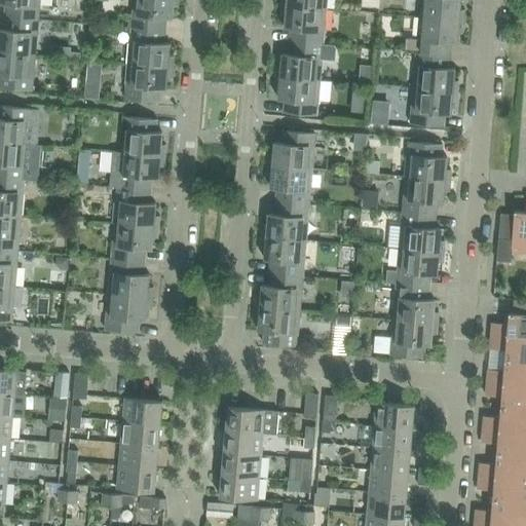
[(0,0),(0,3),(10,4),(9,17),(38,21),(39,0),(0,0)]
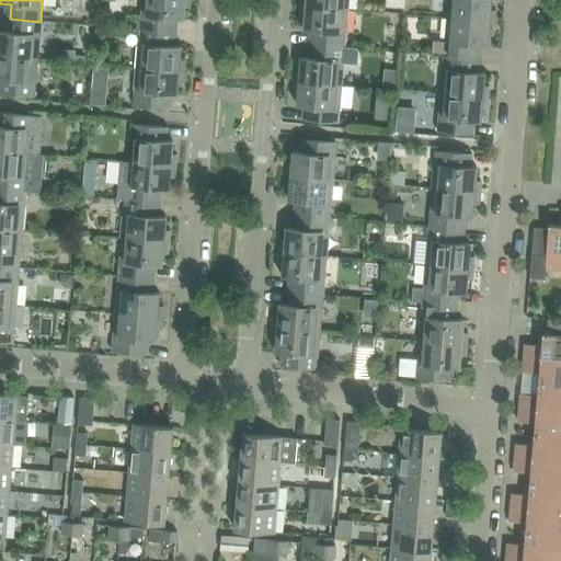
[(190,0),(142,0),(140,30),(171,33),(172,19),(183,20),(184,7),(190,8),(190,0)]
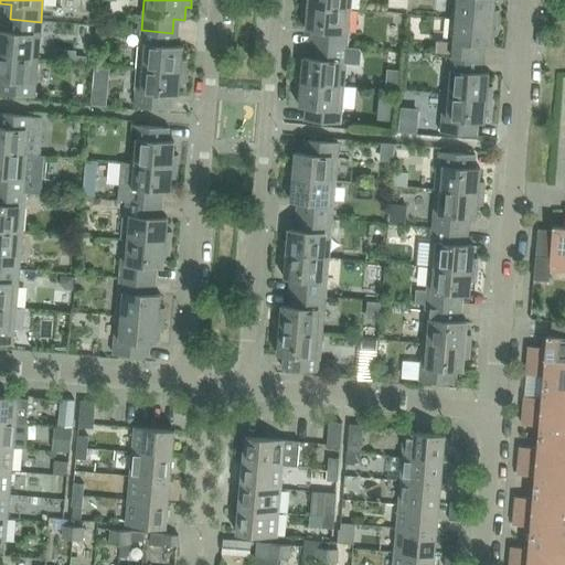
[(302,0),(302,6),(350,10),(350,0),(302,0)]
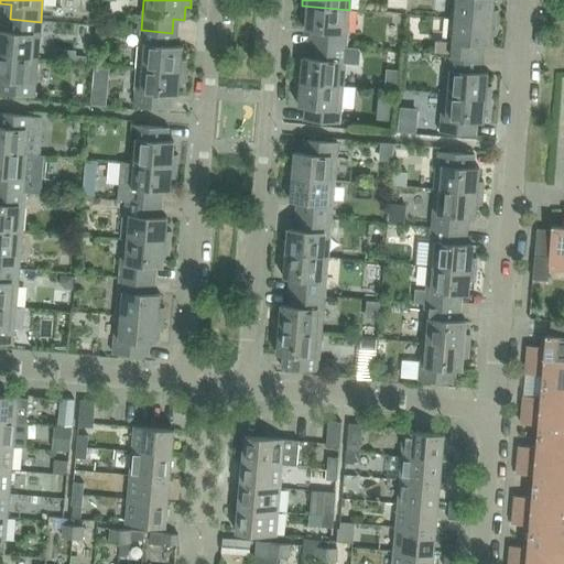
[(451,0),(449,19),(497,23),(498,11),(492,10),(494,0),(451,0)]
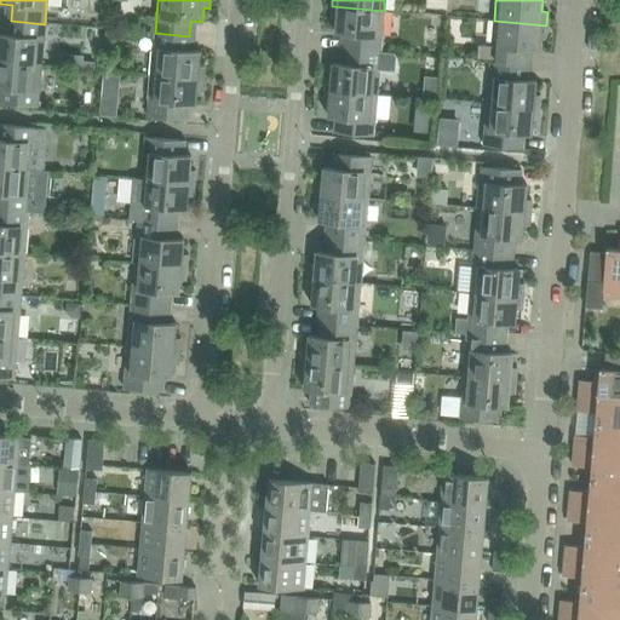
[(348,34),(346,50),(380,53),(380,52),(384,11),(332,6),(331,19),(337,19),(336,33),(348,34)]
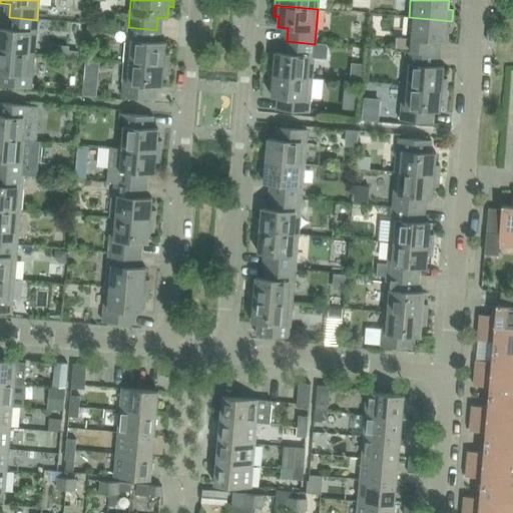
[(0,51),(34,54),(37,20),(9,17),(8,29),(0,28),(0,51)]
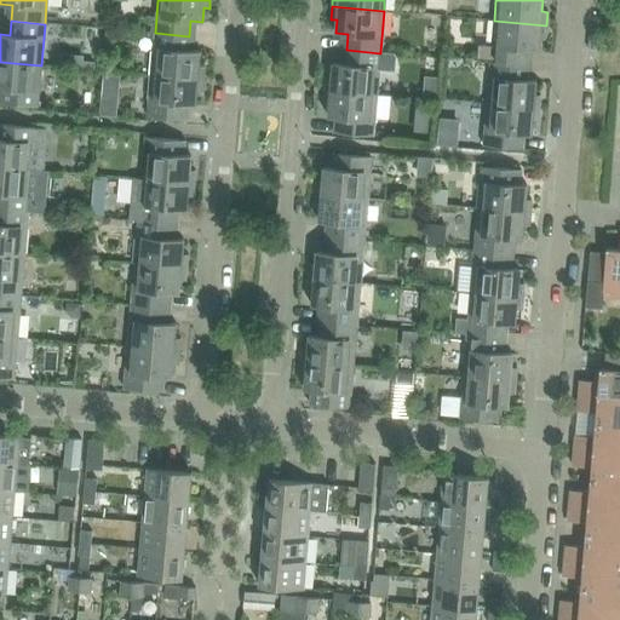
[(478,62),(491,63),(524,65),(526,50),(539,51),(540,38),(545,38),(546,26),(494,21),(492,47),(480,46),(478,62)]
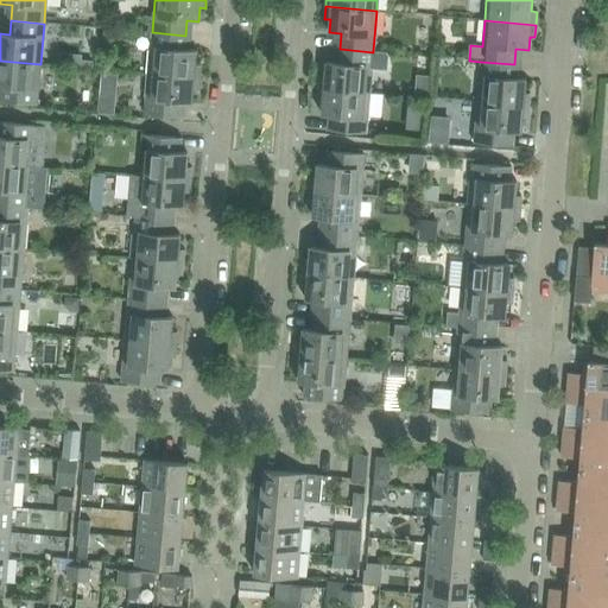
[(152,32),(149,74),(200,78),(201,65),(195,64),(196,51),(184,50),(185,36),(152,32)]
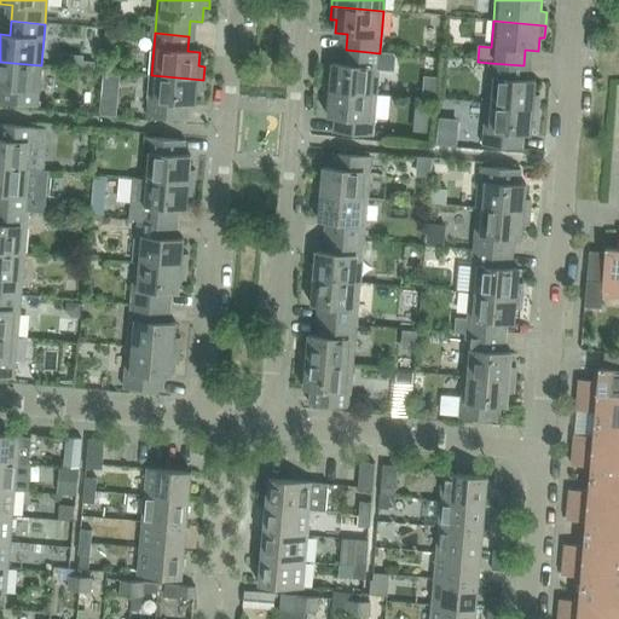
[(380,52),(380,53),(346,50),(345,64),(333,63),(331,77),(325,76),(324,91),(376,94),(379,69),(393,70),(394,53),(380,52)]
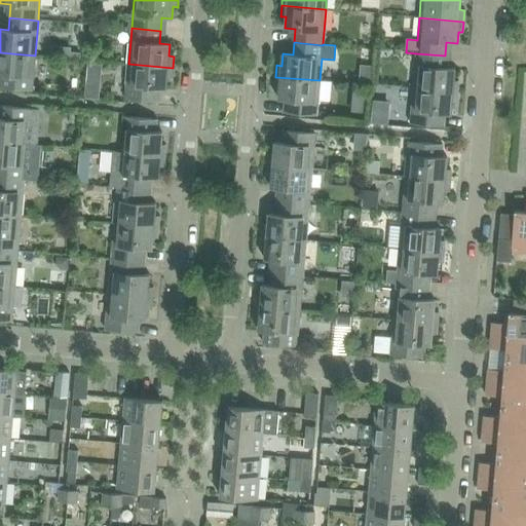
[(35,55),(0,52),(0,75),(4,76),(3,88),(32,91),(35,55)]
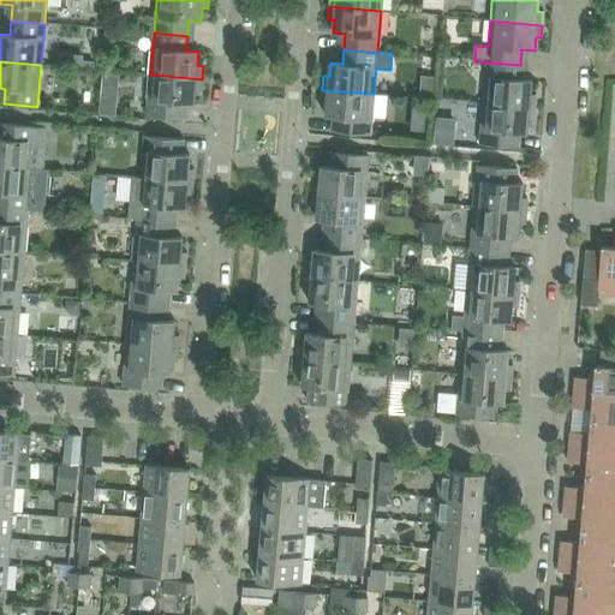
[(520,65),(487,63),(483,103),(535,108),(536,95),(530,94),(531,81),(519,79),(520,65)]
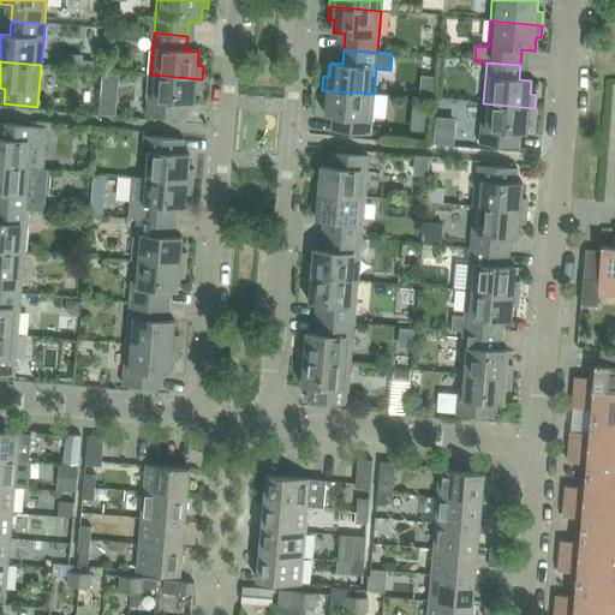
[(202,79),(150,75),(147,117),(180,119),(181,105),(193,106),(195,91),(201,93),(202,79)]
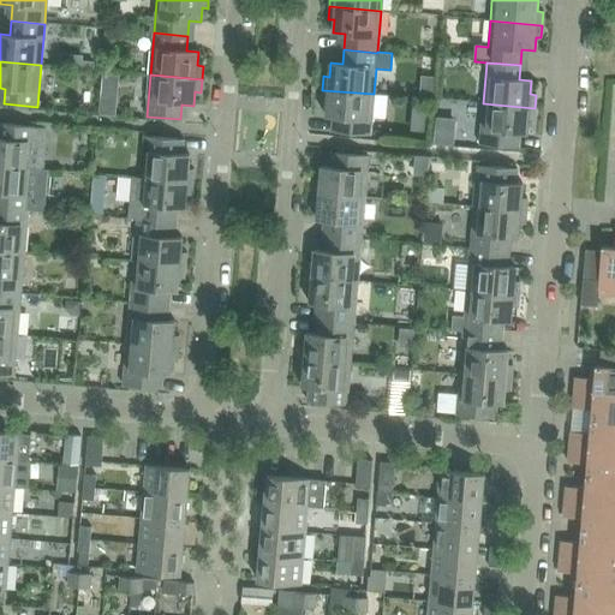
[(374,94),(322,90),(321,103),(327,103),(326,118),(338,118),(336,133),(370,136),(374,94)]
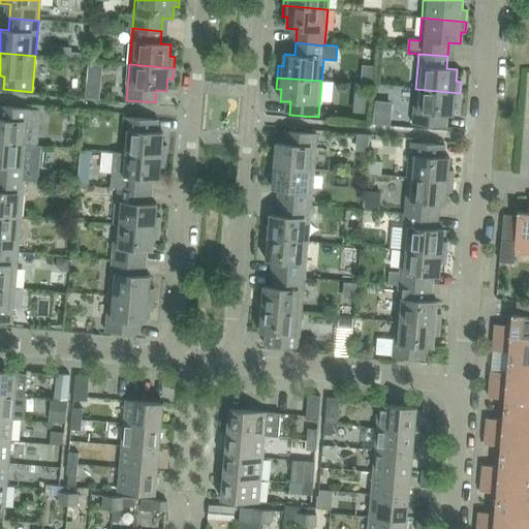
[(460,93),(415,89),(412,125),(441,127),(442,115),(453,116),(454,104),(459,104),(460,93)]
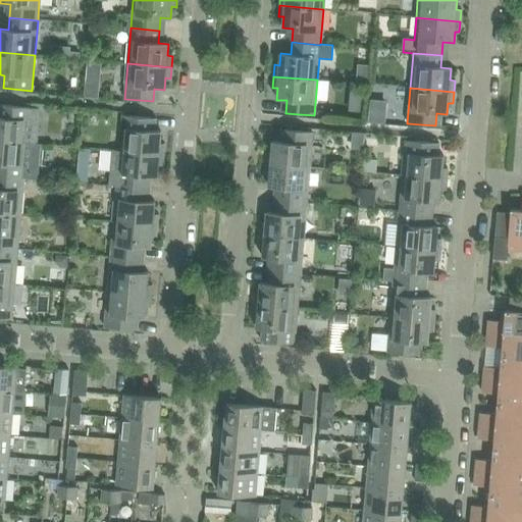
[(0,141),(27,143),(37,144),(39,121),(29,120),(30,108),(2,105),(0,117),(0,141)]
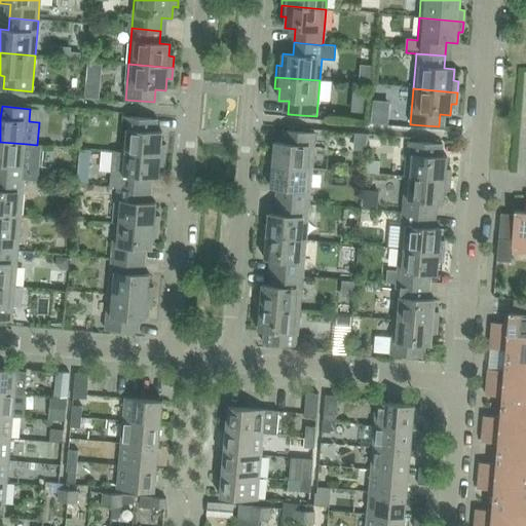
[(123,117),(120,152),(164,156),(165,145),(161,145),(162,133),(151,132),(152,119),(123,117)]
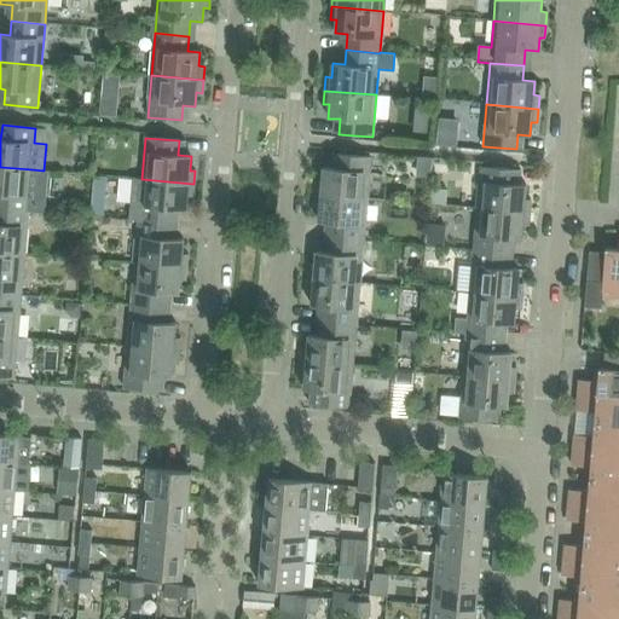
[(317,181),(316,195),(368,200),(371,157),(337,155),(336,168),(323,167),(322,181),(317,181)]
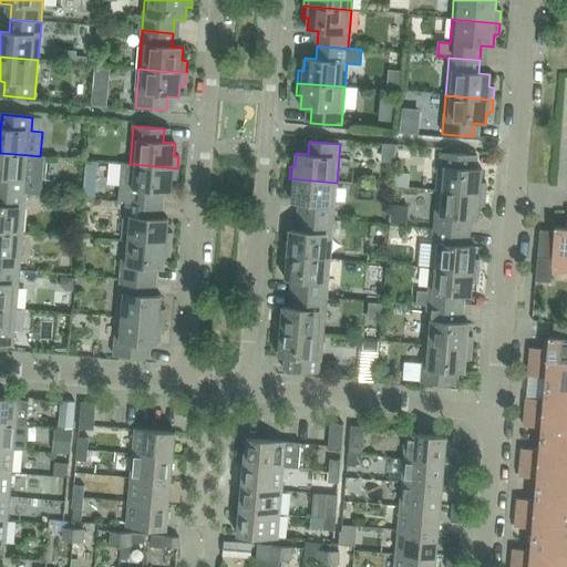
[(0,192),(26,194),(29,155),(0,153),(0,192)]
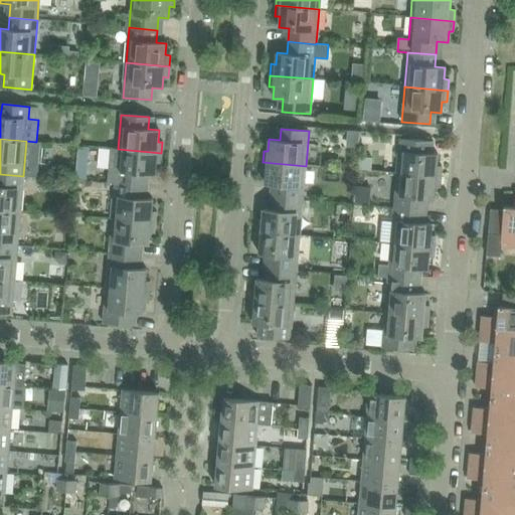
[(397,174),(441,177),(442,166),(437,166),(438,154),(427,153),(428,141),(400,139),(397,174)]
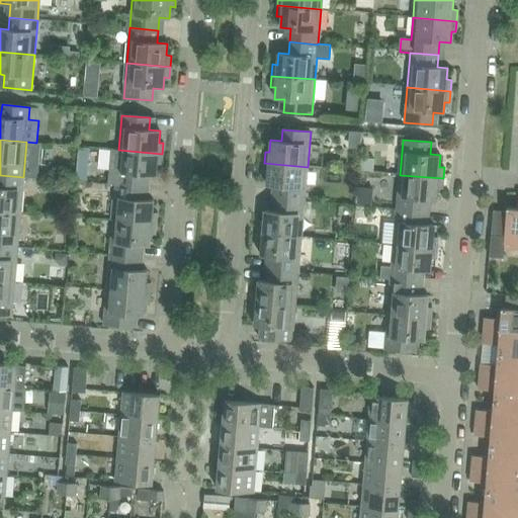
[(111,150),(108,185),(115,185),(144,188),(145,175),(156,176),(157,165),(161,165),(162,154),(118,150),(111,150)]
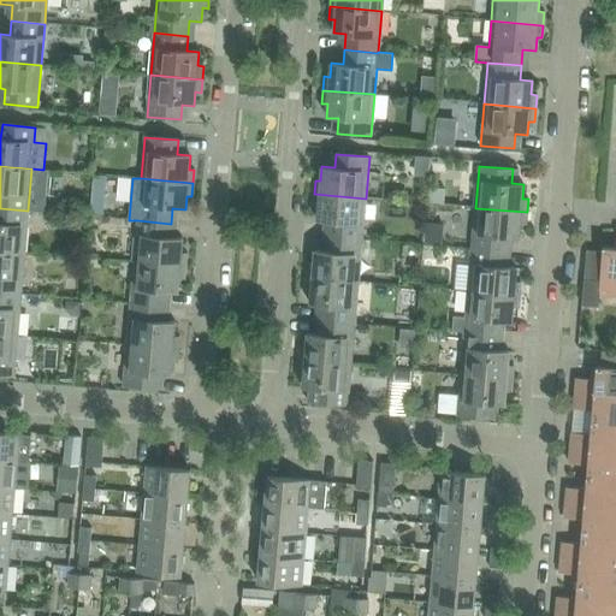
[(330,223),(329,237),(362,240),(366,199),(314,194),(313,207),(318,207),(317,221),(330,223)]
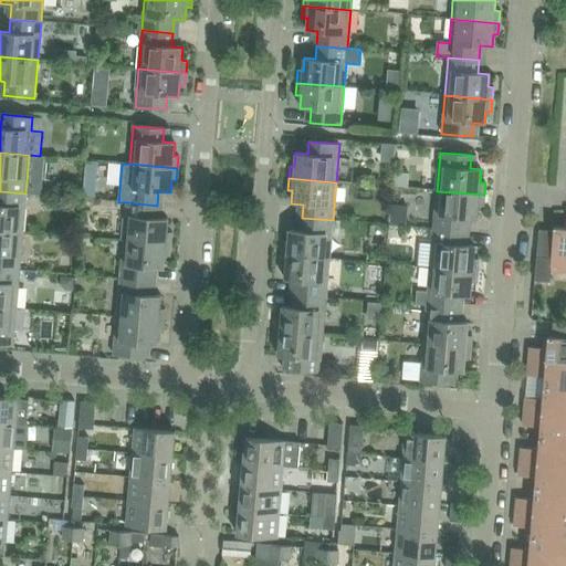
[(0,230),(22,232),(25,194),(0,191),(0,230)]
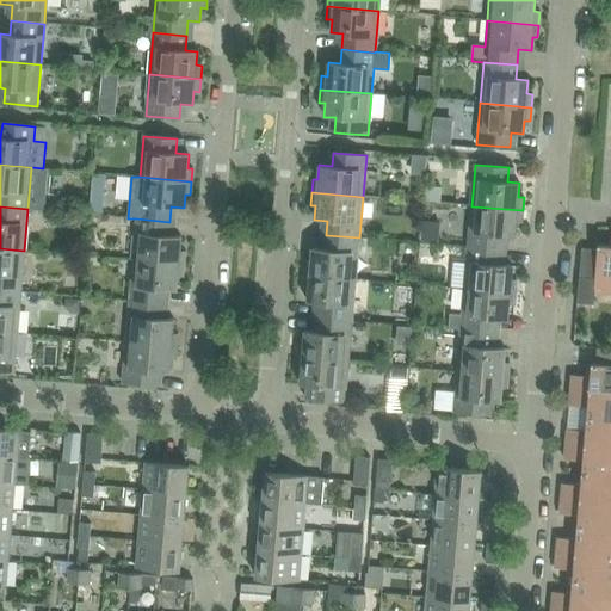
[(523,210),(471,207),(468,247),(500,251),(503,236),(514,238),(516,223),(522,223),(523,210)]
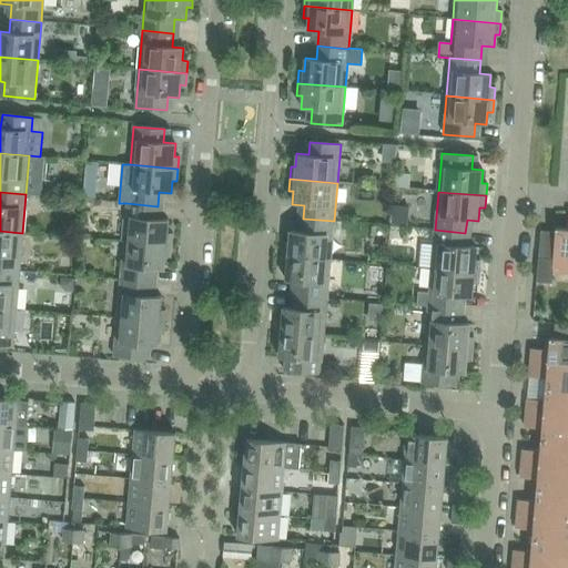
[(127,203),(123,242),(171,246),(172,233),(166,233),(168,220),(156,219),(158,206),(127,203)]
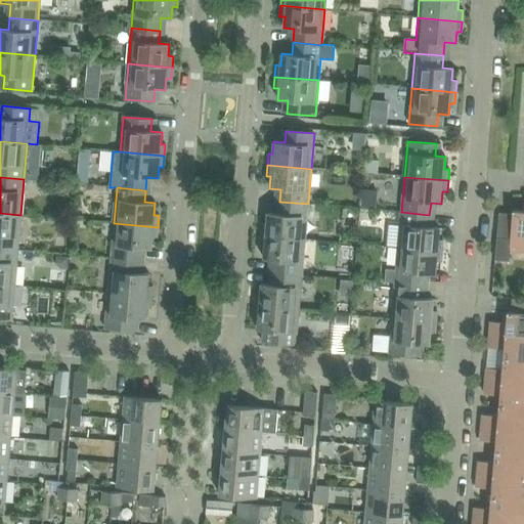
[(262,224),(261,235),(305,239),(308,204),(279,202),(278,214),(267,213),(266,224),(262,224)]
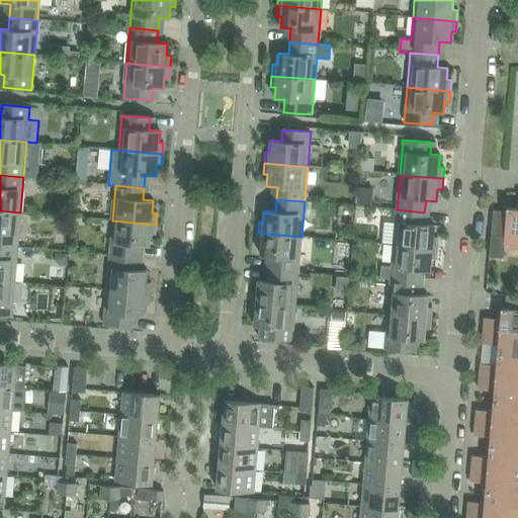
[(504,248),(517,248),(517,201),(517,208),(507,207),(506,211),(493,210),(489,257),(503,258),(504,248)]
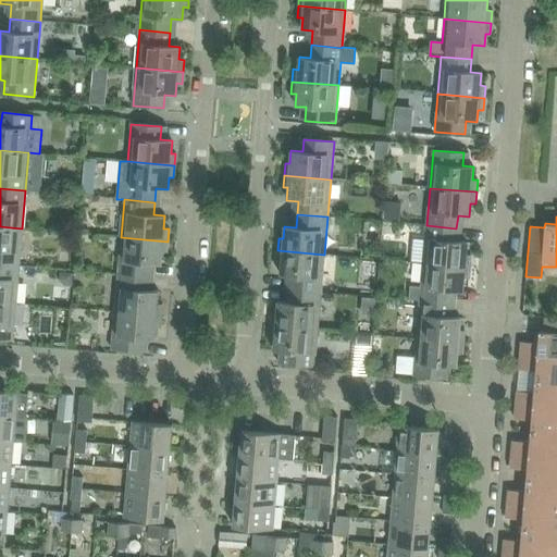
[(426,225),(423,263),(470,268),(471,256),(466,255),(467,242),(455,242),(456,229),(426,225)]
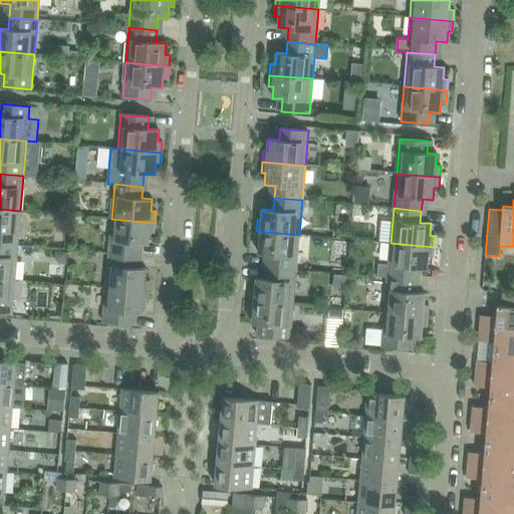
[(20,211),(0,209),(0,244),(17,246),(20,211)]
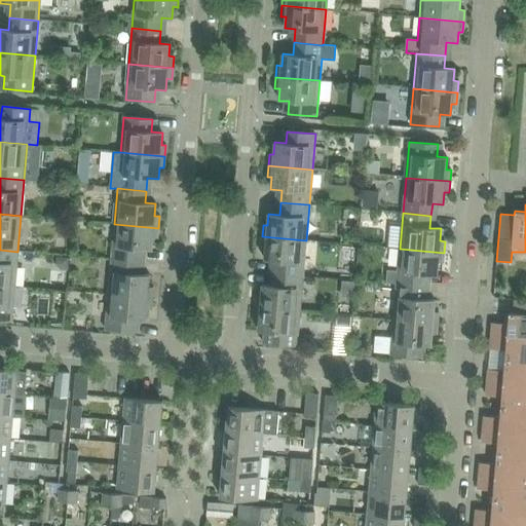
[(114,224),(111,259),(140,262),(141,250),(151,251),(153,238),(157,238),(158,228),(114,224)]
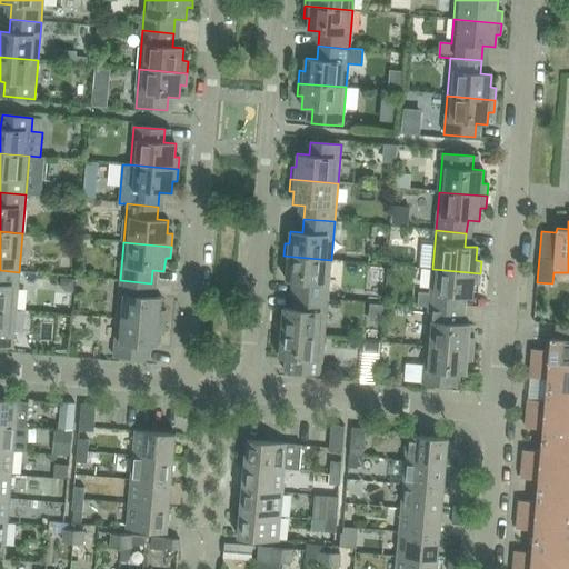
[(298,282),(297,296),(328,299),(331,260),(283,256),(282,268),(287,269),(286,281),(298,282)]
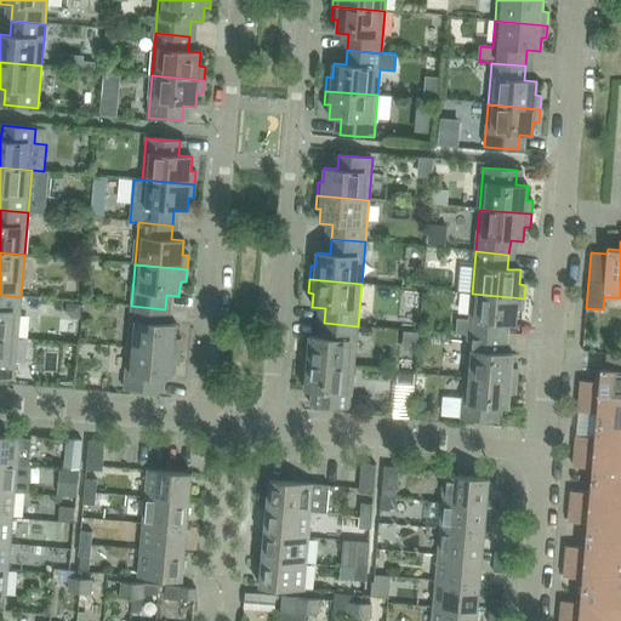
[(524,298),(472,294),(469,320),(457,319),(456,334),(468,335),(468,336),(501,339),(503,324),(516,325),(517,311),(523,312),(524,298)]
